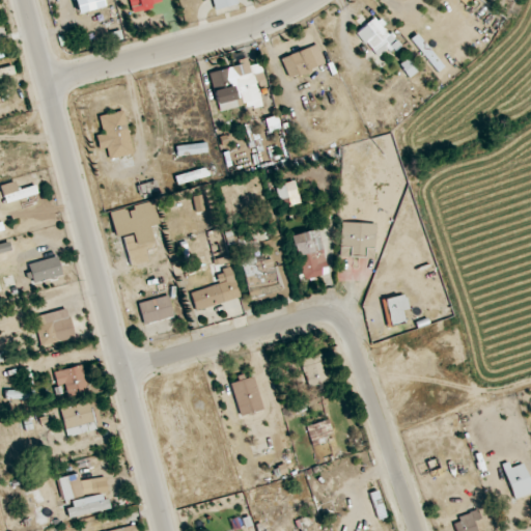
[(74,0),(78,14),(105,5),(103,0),(74,0)]
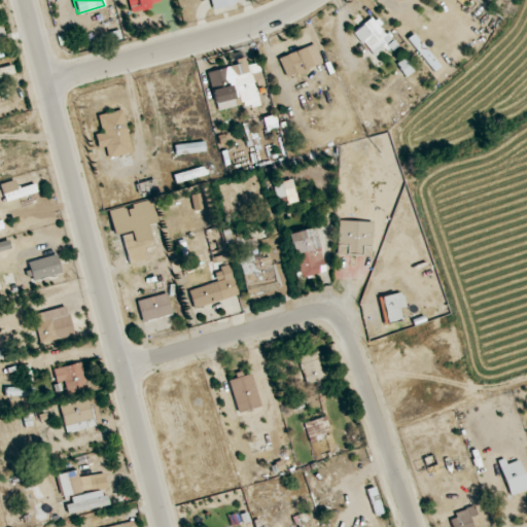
[(128,0),(131,12),(162,5),(160,0),(128,0)]
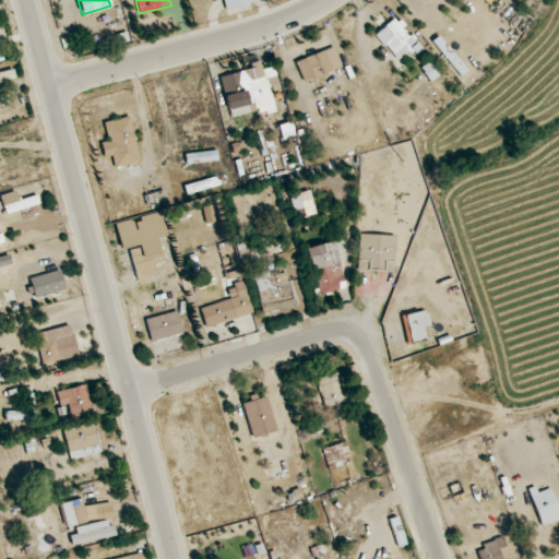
[(375,35),(400,64),(421,46),(396,16),(375,35)]
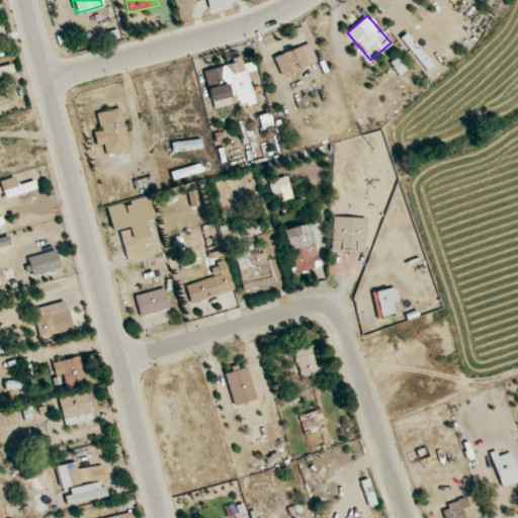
[(318,63),(309,44),(274,59),(283,78),(318,63)]
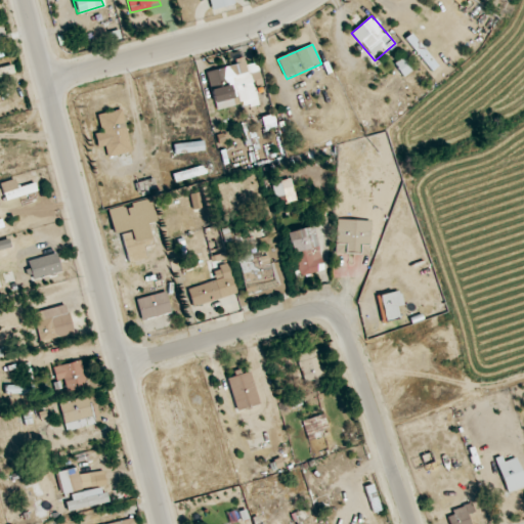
[(206,72),(216,112),(238,105),(239,108),(260,103),(256,87),(264,85),(260,68),(250,70),(246,57),(234,59),(235,64),(206,72)]
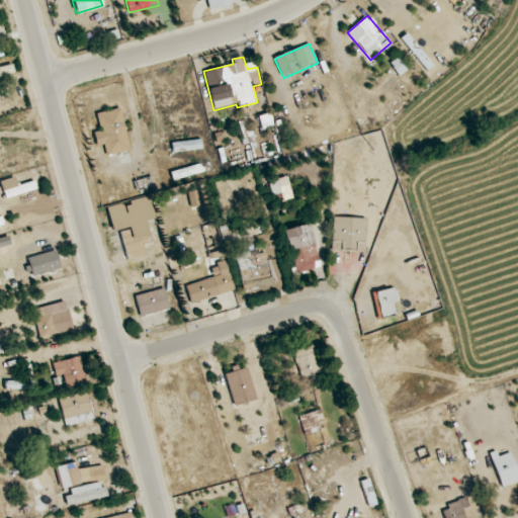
[(0,77),(14,73),(11,64),(0,67),(0,77)]
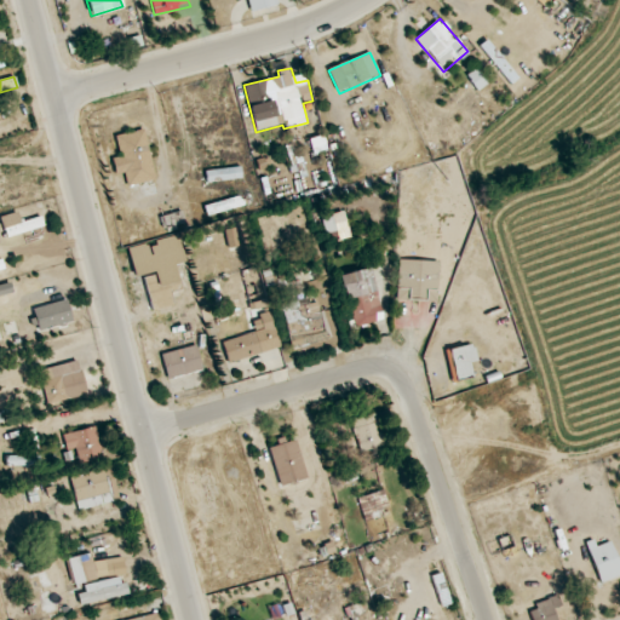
[(130,185),(156,181),(145,130),(118,135),(121,150),(112,153),(116,176),(127,174),(130,185)]
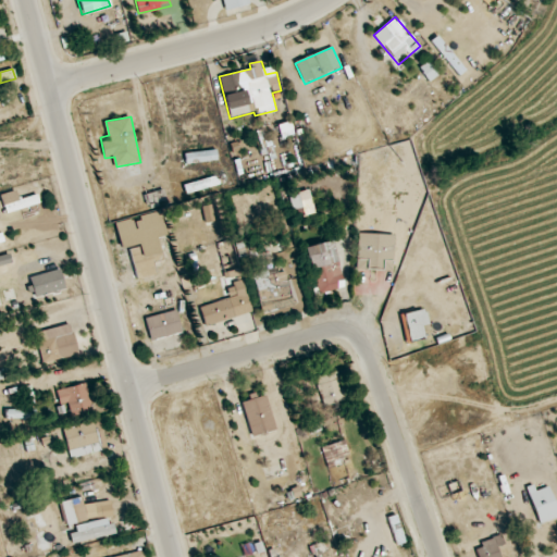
[(187,194),(226,182),(224,174),(185,186),(187,194)]
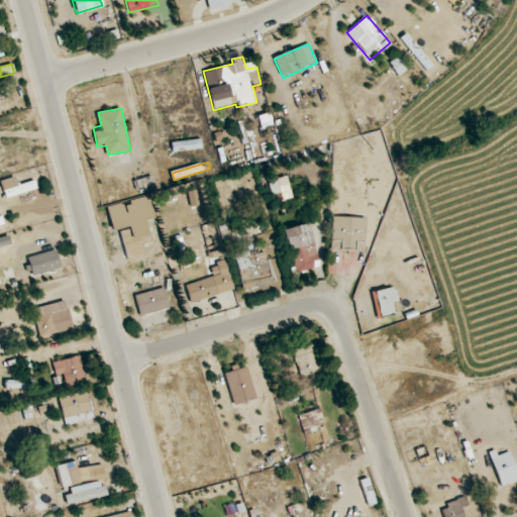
[(134,182),(137,193),(154,187),(150,176),(134,182)]
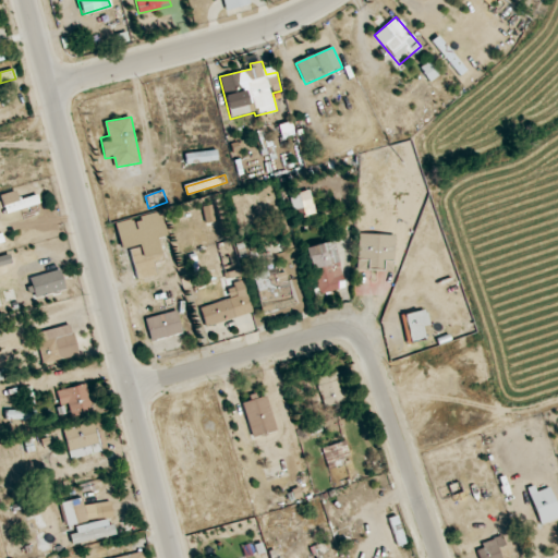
[(40,204),(37,195),(19,201),(15,192),(0,196),(5,215),(40,204)]
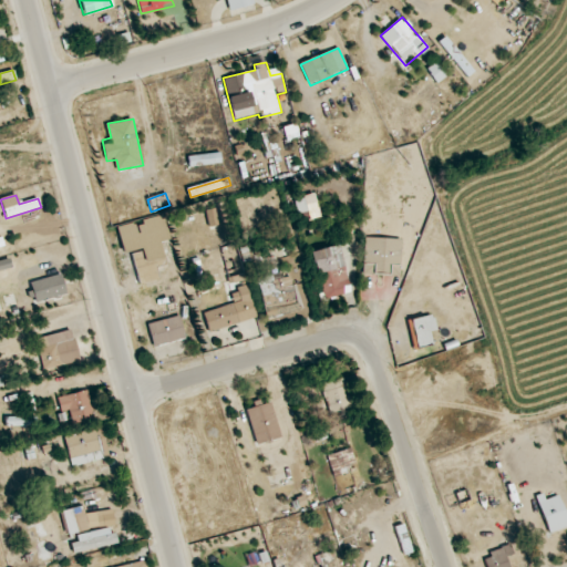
[(298,220),(319,218),(317,195),(296,197),(298,220)]
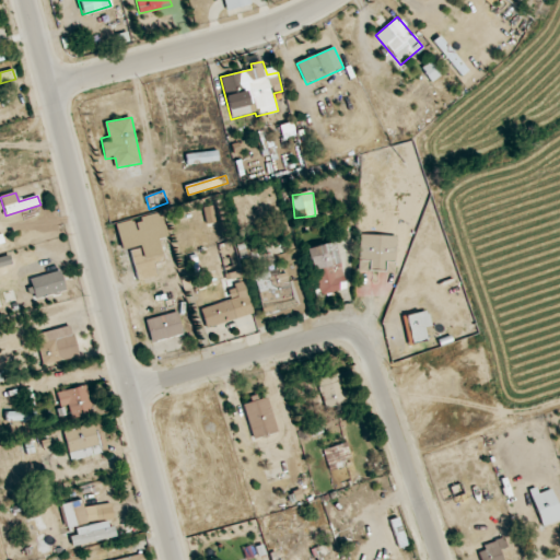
[(358,272),(395,273),(396,236),(359,235),(358,272)]
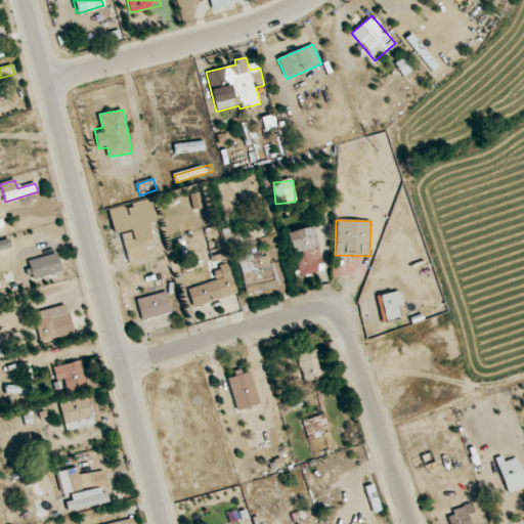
[(288,232),(299,278),(324,271),(313,226),(288,232)]
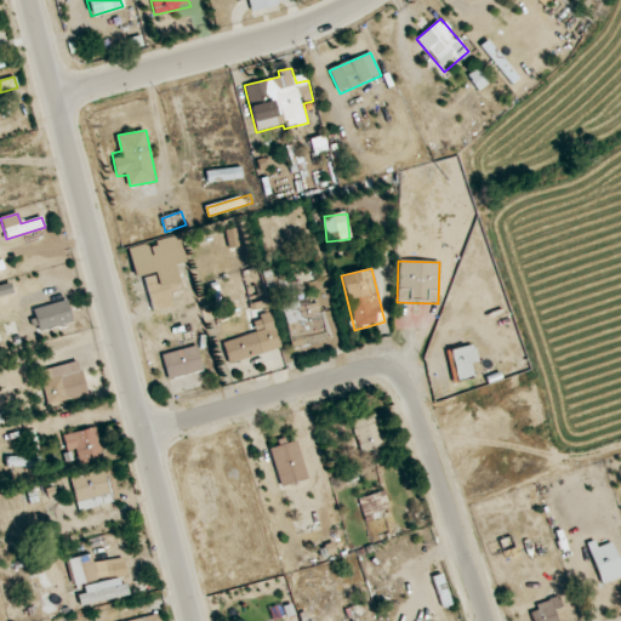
[(182,298),(177,274),(151,281),(157,305),(182,298)]
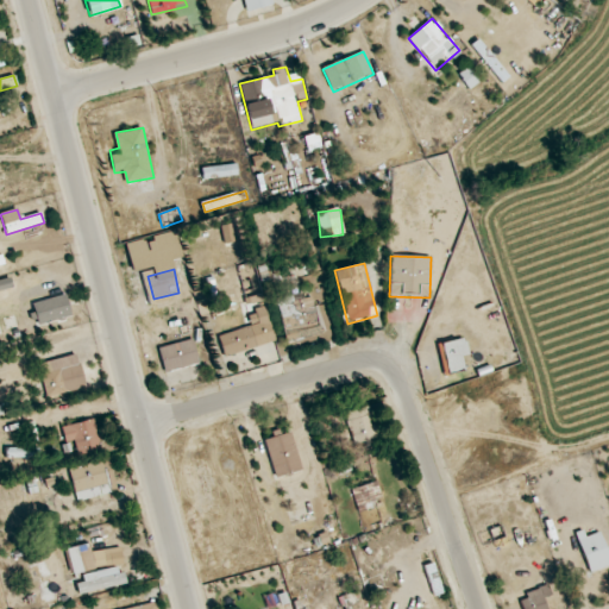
[(39,326),(71,316),(66,295),(33,303),(39,326)]
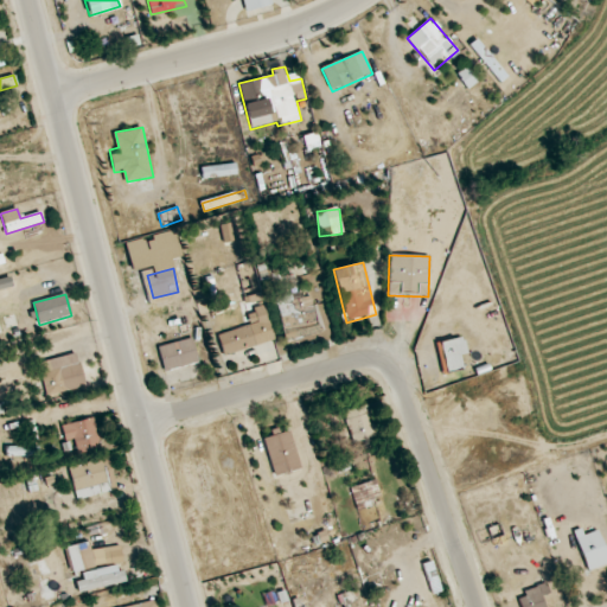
[(278,300),(283,342),(320,336),(313,294),(278,300)]
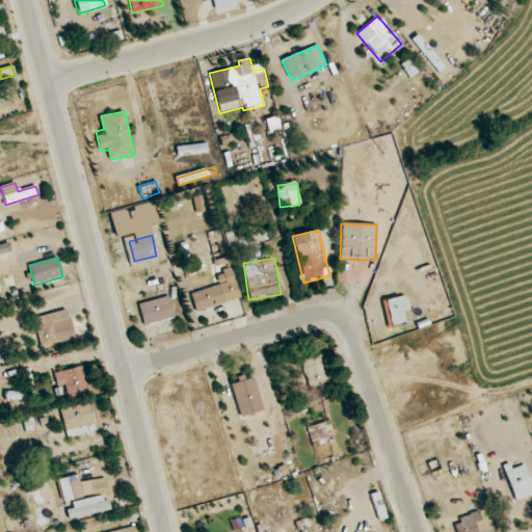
[(190,293),(195,312),(241,299),(233,268),(219,272),(222,285),(190,293)]
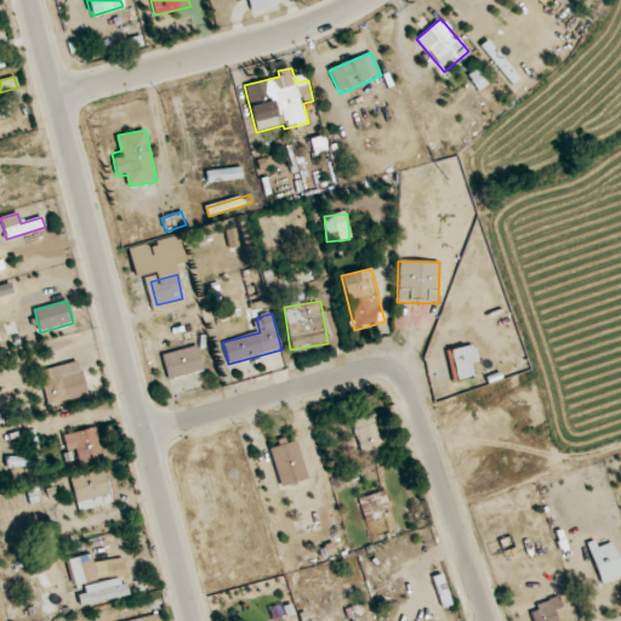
[(161,354),(167,380),(203,371),(197,346),(161,354)]
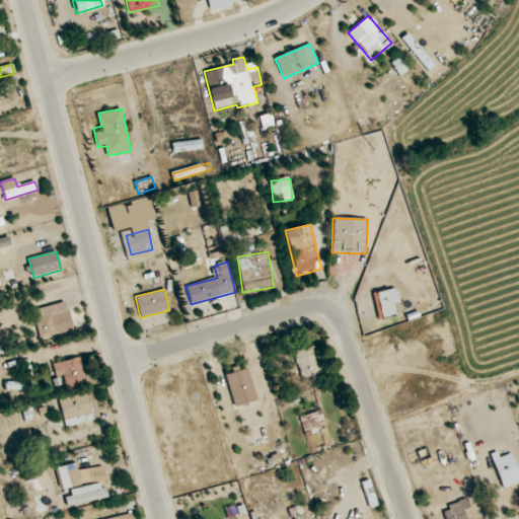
[(377,317),(396,318),(398,292),(379,290),(377,317)]
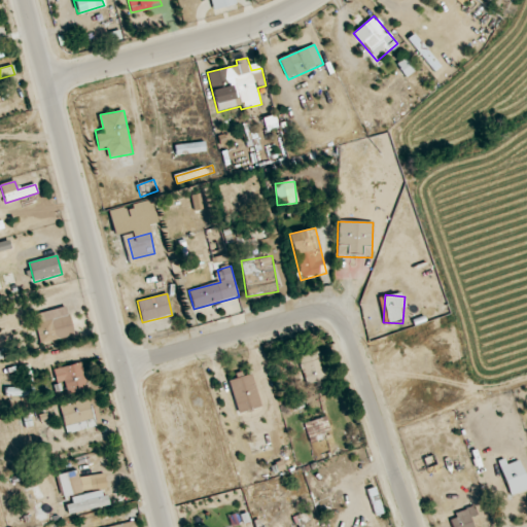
[(74,336),(69,314),(34,324),(40,345),(74,336)]
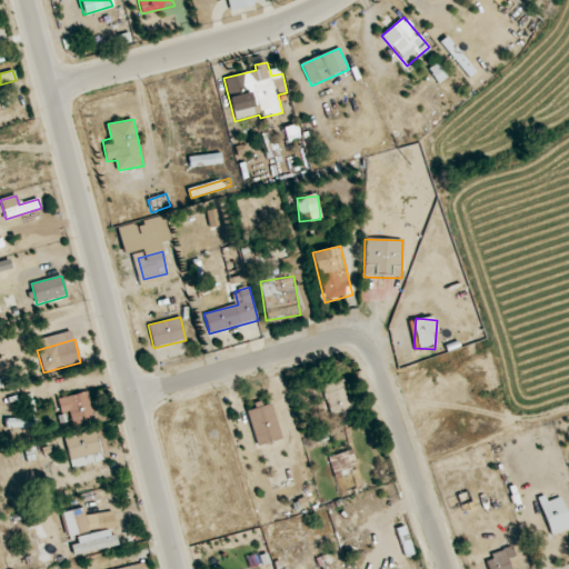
[(322,387),(331,416),(350,409),(341,380),(322,387)]
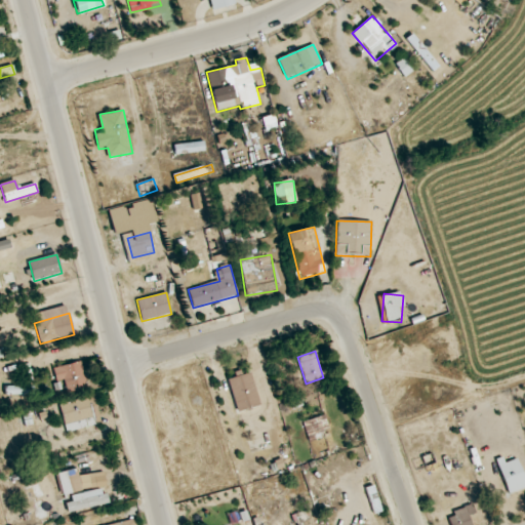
[(65,384),(69,394),(88,386),(78,361),(52,371),(58,386),(65,384)]
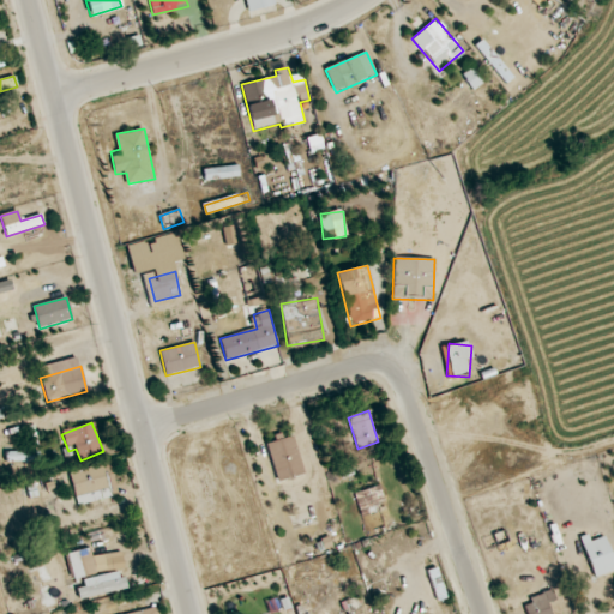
[(305,474),(293,435),(266,443),(277,482),(305,474)]
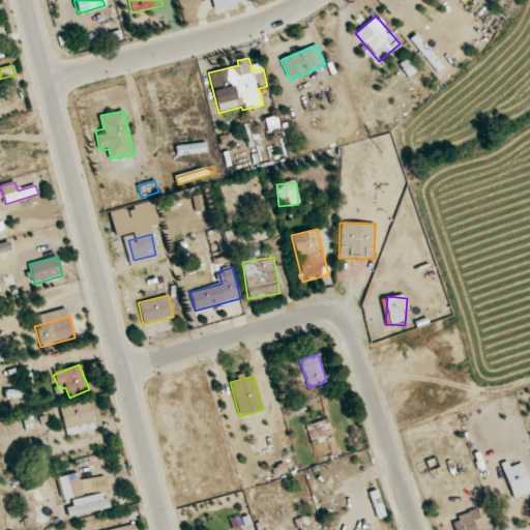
[(59,409),(67,437),(101,428),(94,399),(59,409)]
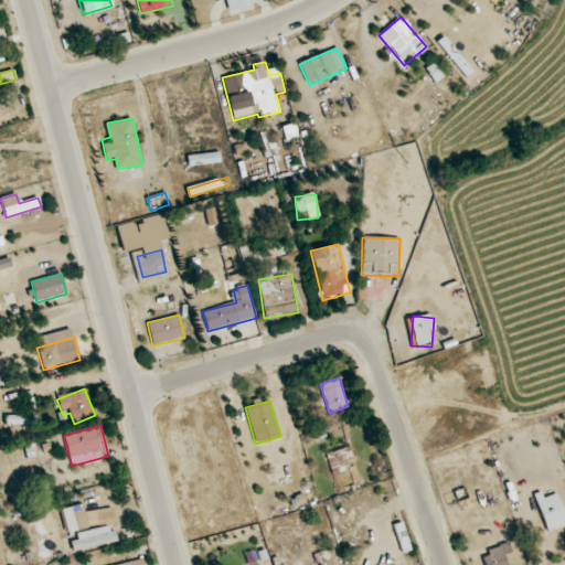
[(534,447),(542,467),(552,464),(545,444),(534,447)]
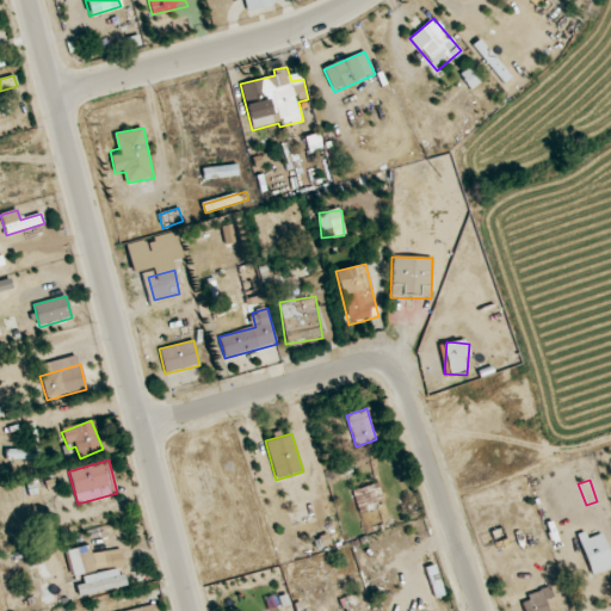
[(386,506),(378,483),(352,492),(359,514),(386,506)]
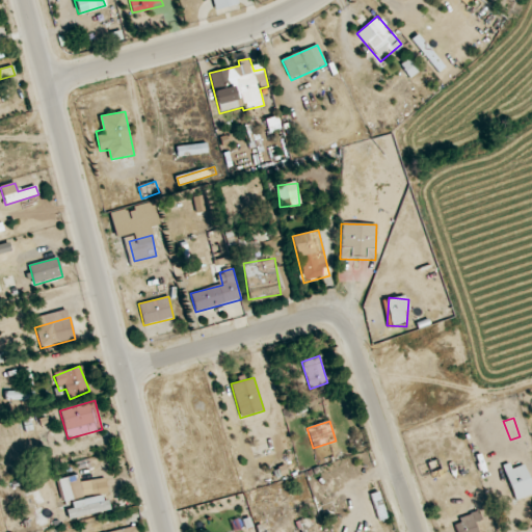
[(529,498),(529,466),(508,466),(508,498),(529,498)]
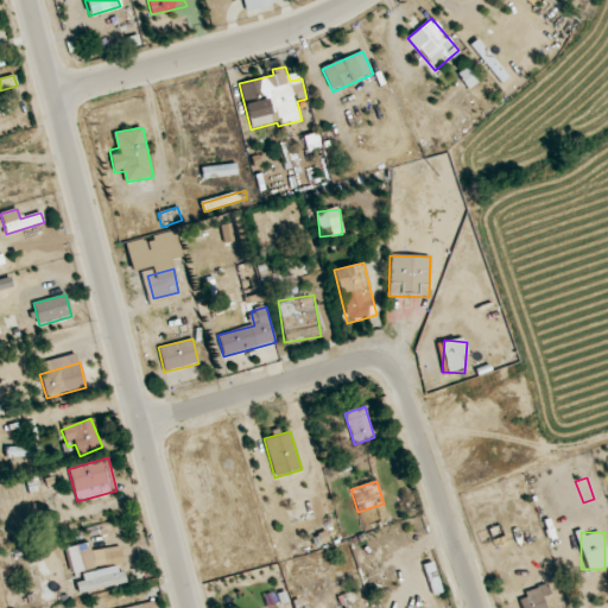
[(71,574),(124,562),(119,546),(93,552),(90,543),(65,549),(71,574)]
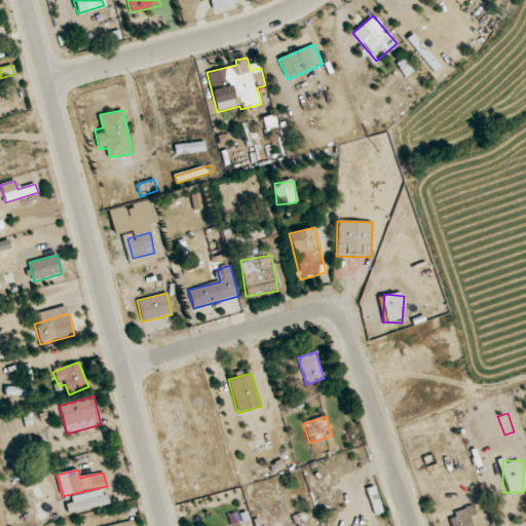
[(449,519),(451,525),(474,525),(470,513),(449,519)]
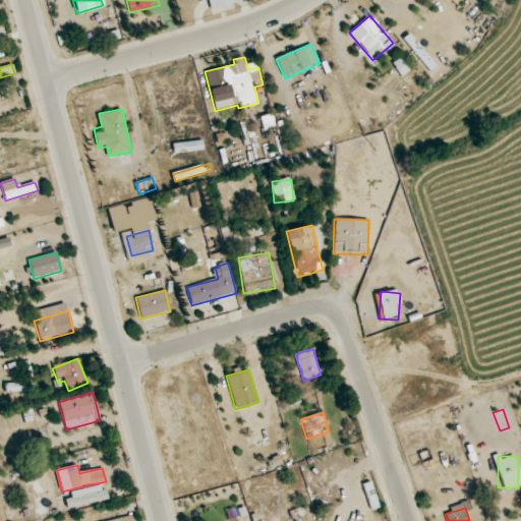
[(309,520),(309,509),(291,509),(291,520),(309,520)]
